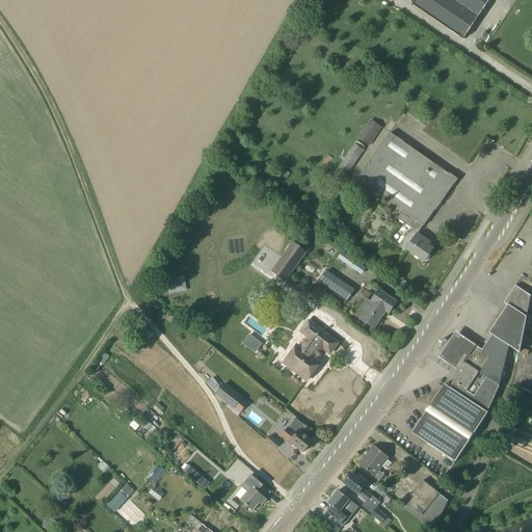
[(489,0),(415,0),(413,4),(463,40),(489,0)]
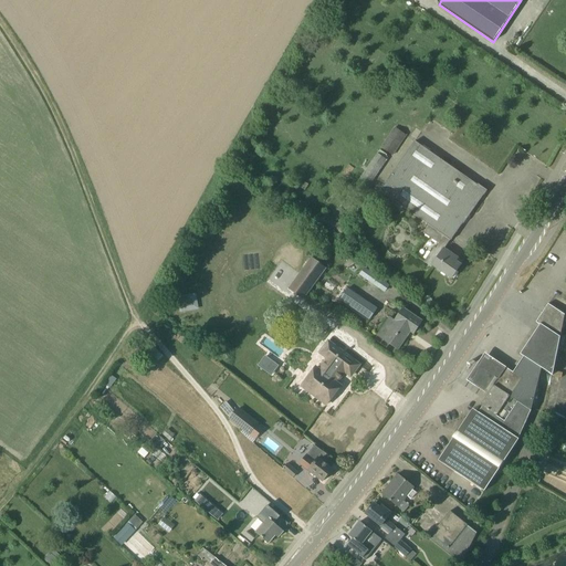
[(407,135),(394,127),(380,147),(392,156),(407,135)]
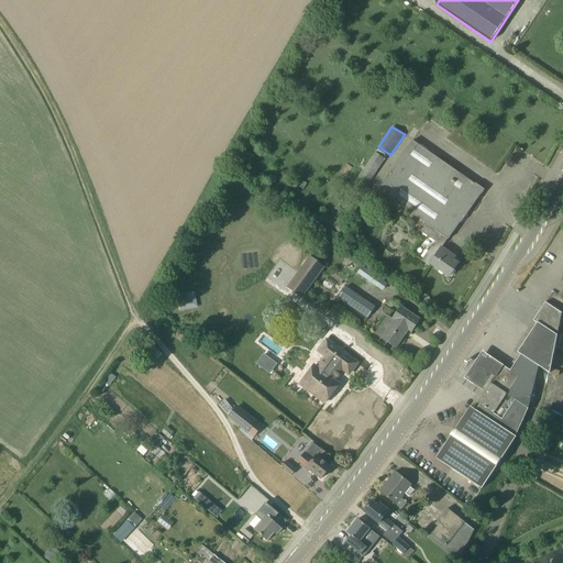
[(450,214),(461,222),(479,194),(482,195),(485,189),(475,183),(474,185),(412,141),(378,190),(427,224),(433,229),(440,220),(444,223),(450,214)]
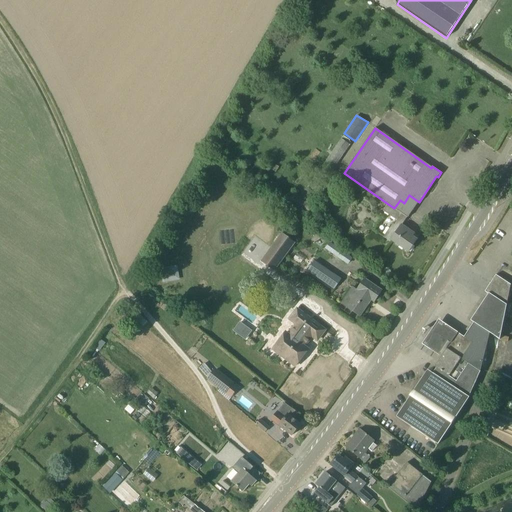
[(350,145),(341,138),(321,167),(330,174),(350,145)]
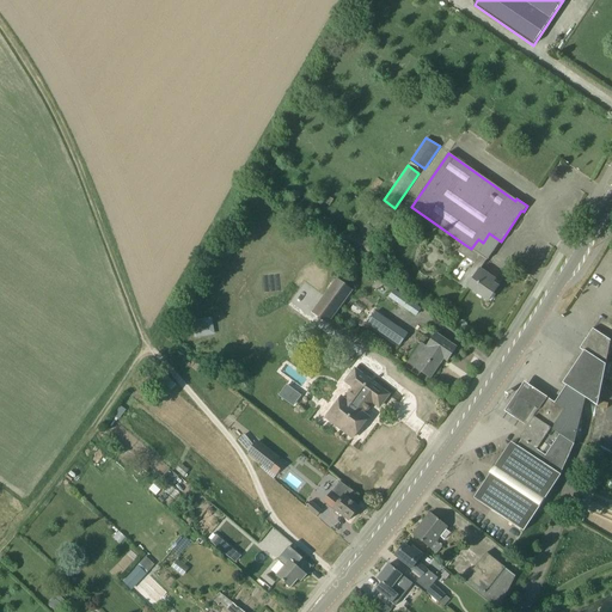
[(488,261),(501,242),(489,233),(483,243),(478,239),(471,249),(464,244),(458,252),(475,264),(471,269),(470,268),(458,285),(467,291),(469,288),(489,301),(499,287),(490,281),(493,279),(481,269),(487,259),(488,261)]
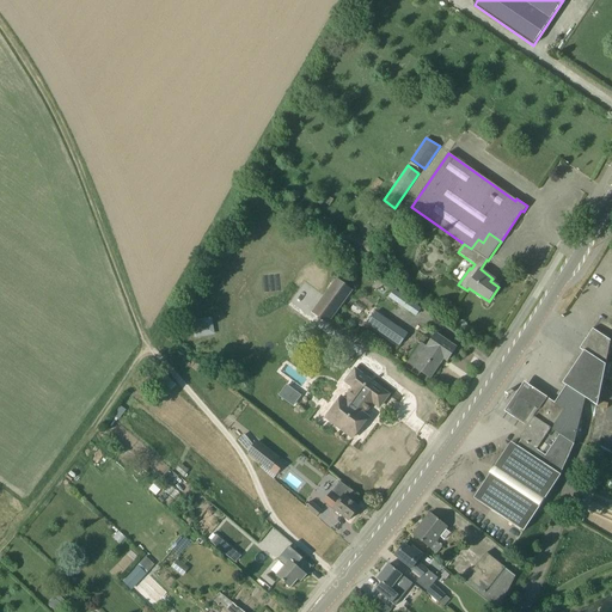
[(336,279),(312,312),(328,324),(353,291),(336,279)]
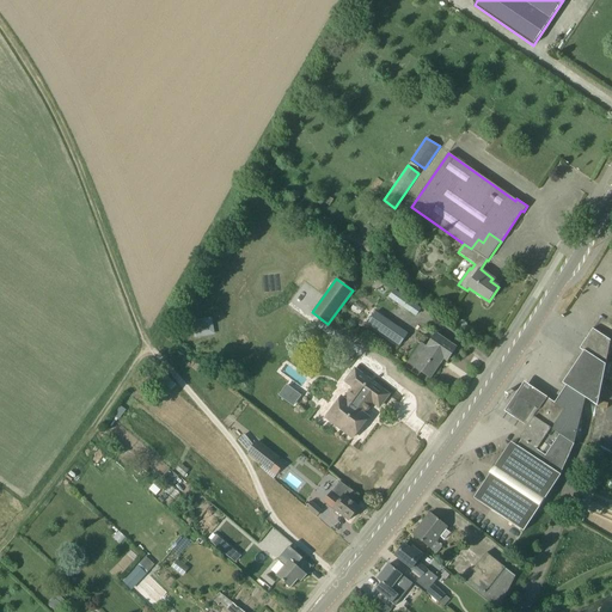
[(403,307),(408,300),(403,297),(398,303),(403,307)]
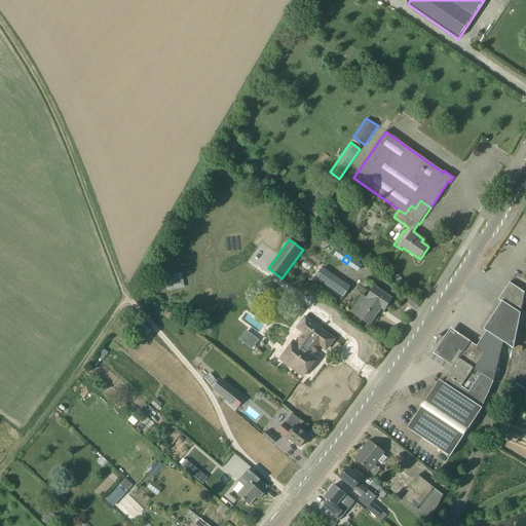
[(363,265),(351,257),(350,258),(346,264),(358,272),(363,265)]
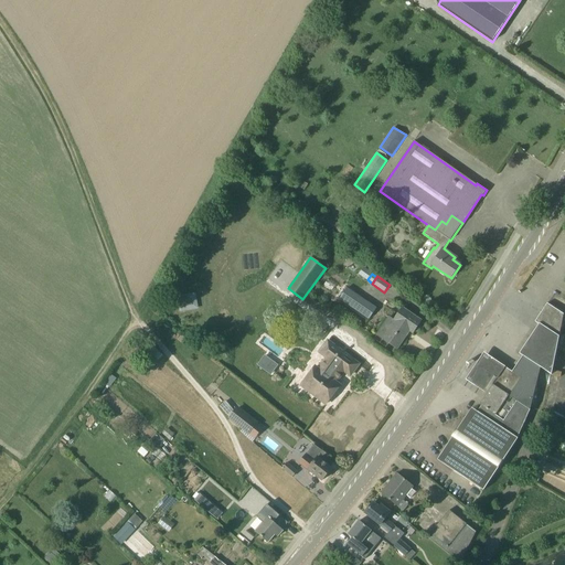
[(369,319),(376,309),(348,288),(340,299),(369,319)]
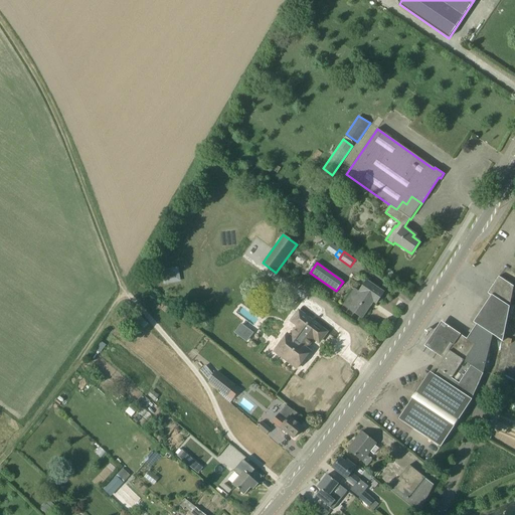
[(179,282),(178,267),(161,268),(162,283),(179,282)]
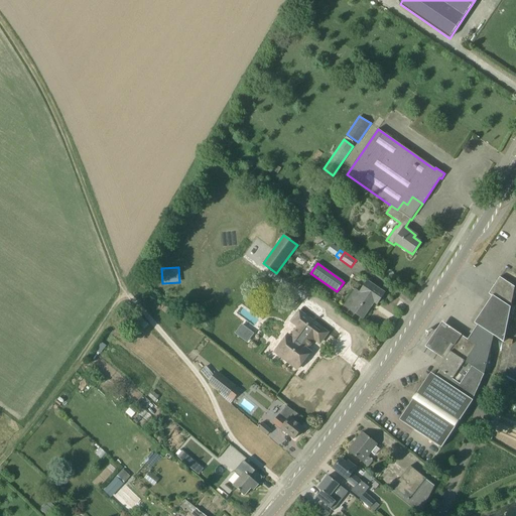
[(504,343),(507,328),(515,287),(500,277),(489,294),(492,296),(474,323),(478,326),(468,340),(477,346),(466,362),(468,363),(468,364),(473,367),(461,385),(439,371),(436,376),(431,373),(418,394),(416,393),(412,399),(414,400),(400,421),(441,448),(474,401),(473,400),(484,375),(494,336),(504,343)]
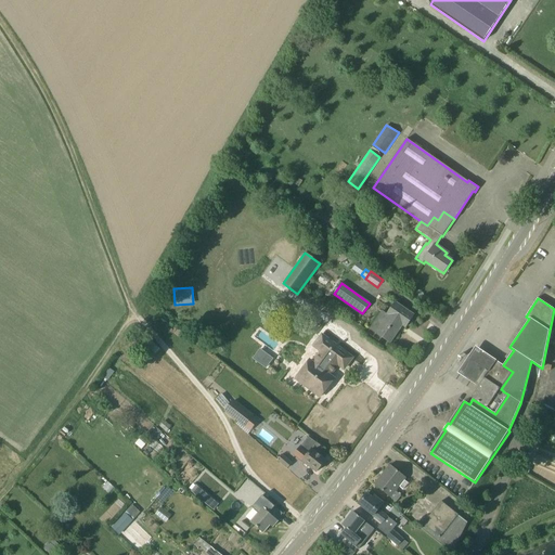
[(376,334),(390,343),(402,325),(405,327),(414,315),(396,302),(387,314),(389,315),(376,334)]
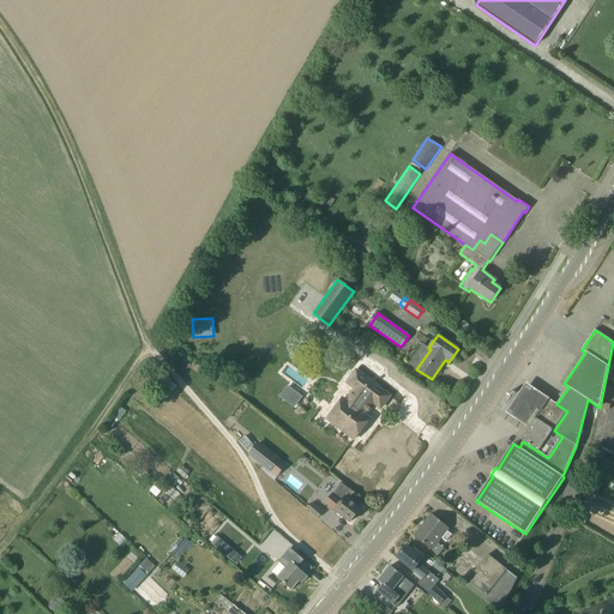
[(380,408),(390,396),(356,371),(348,383),(356,390),(347,402),(343,399),(337,409),(342,413),(335,423),(354,439),(369,419),(365,415),(374,403),(380,408)]
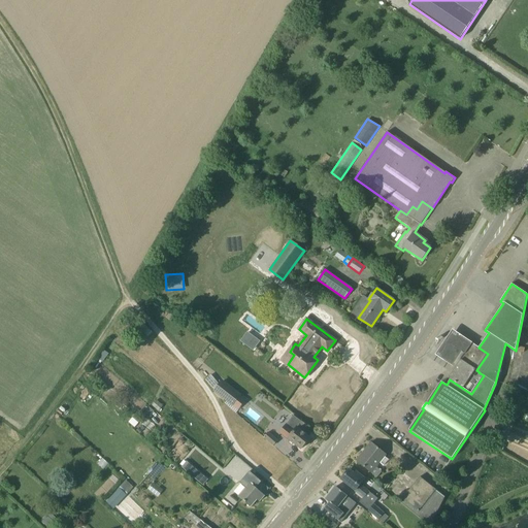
[(434,354),(452,365),(461,351),(464,353),(472,340),(452,327),(434,354)]
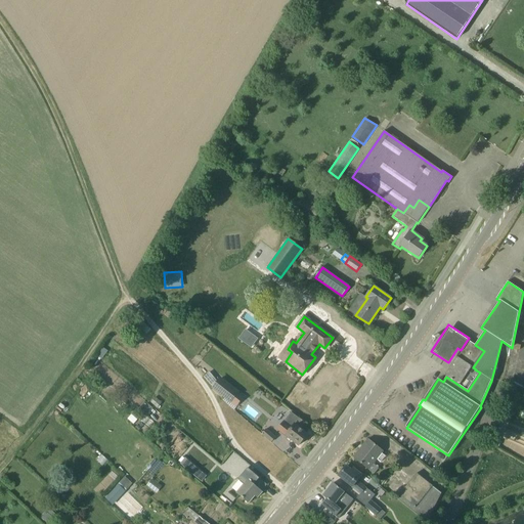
[(484,351),(475,345),(468,341),(457,356),(473,367),(484,351)]
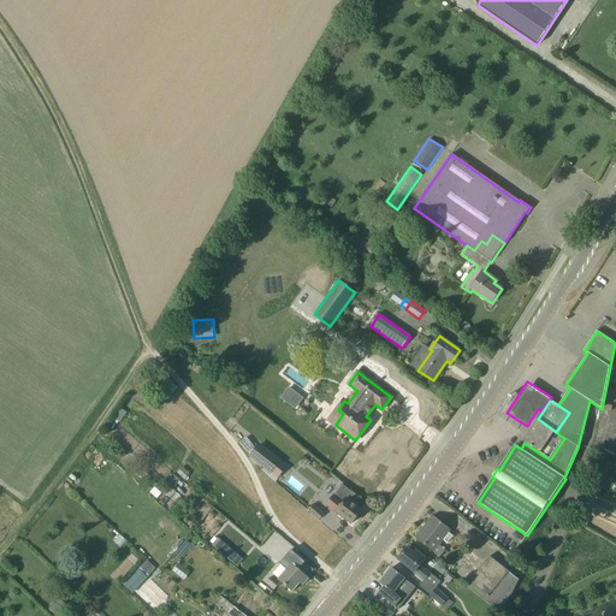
[(558,433),(556,432),(538,419),(523,442),(525,443),(550,460),(564,438),(558,434),(558,433)]
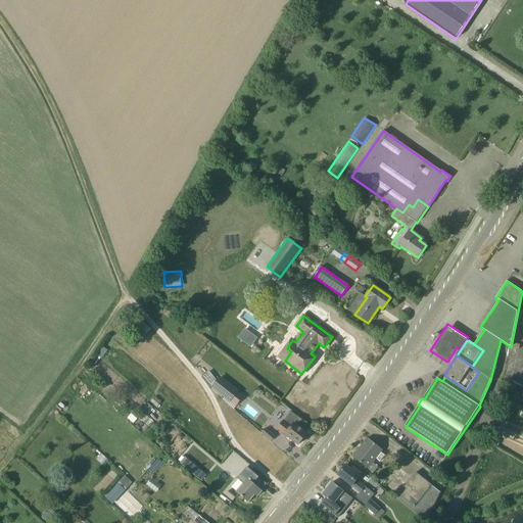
[(230,400),(237,391),(220,378),(212,387),(230,400)]
